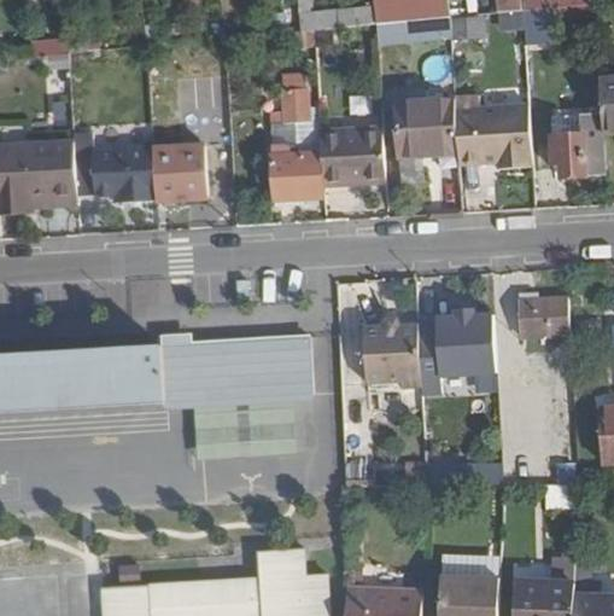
[(44,0),(47,21),(62,19),(58,0),(44,0)]
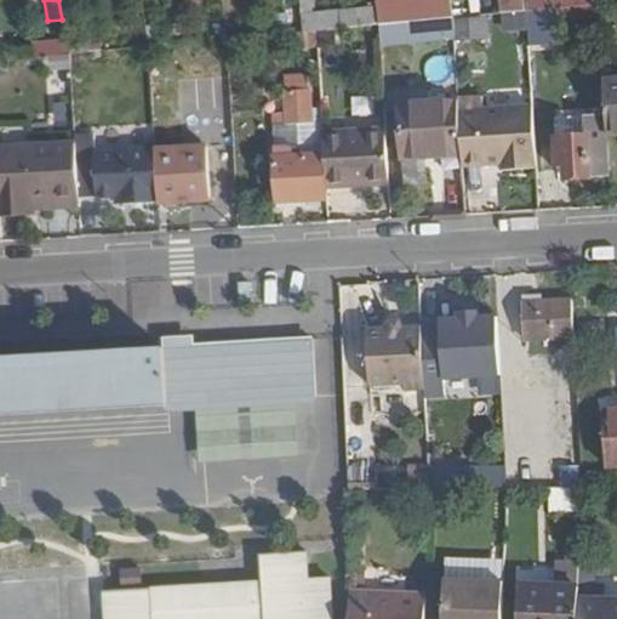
[(58,0),(62,20),(63,30),(80,28),(75,0),(58,0)]
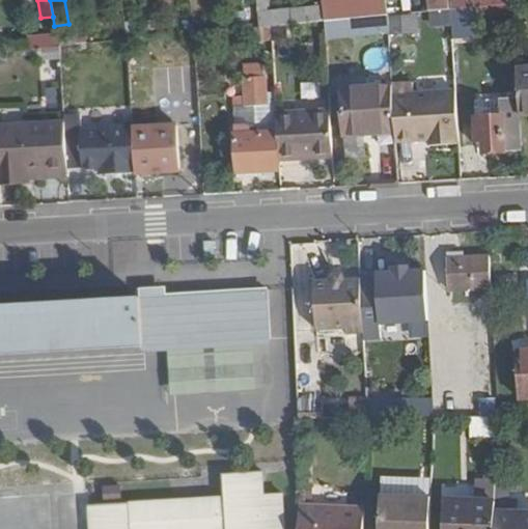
[(255,0),(255,2),(258,26),(269,25),(322,20),(320,3),(267,7),(266,0),(255,0)]
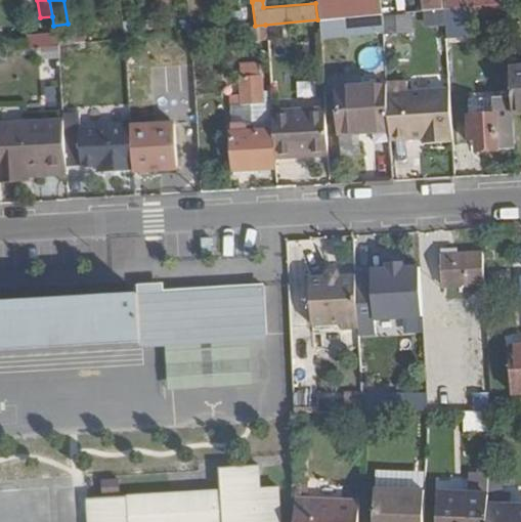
[(314,0),(315,3),(317,19),(379,12),(376,0),(314,0)]
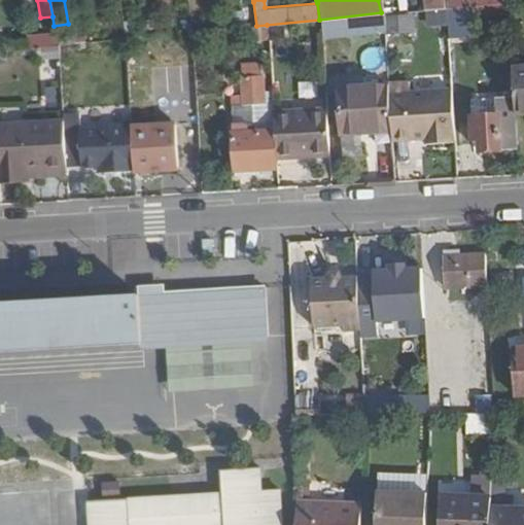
[(420,0),(421,8),(444,6),(443,0),(420,0)]
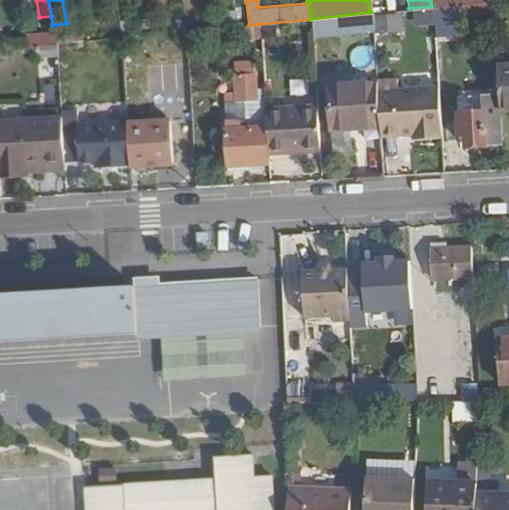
[(491,1),(433,6),(434,37),(457,35),(456,17),(492,14),(491,1)]
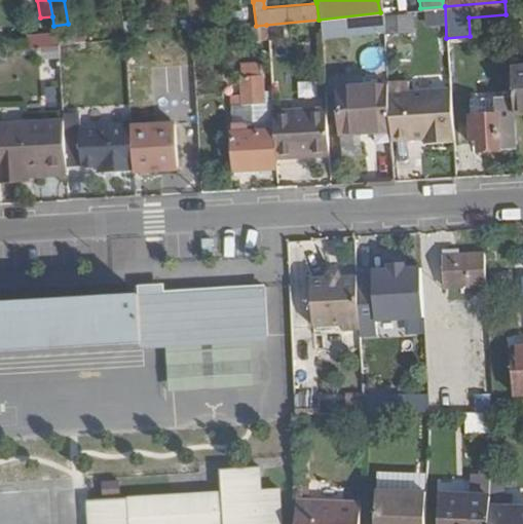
[(253,2),(239,3),(241,27),(256,26),(253,2)]
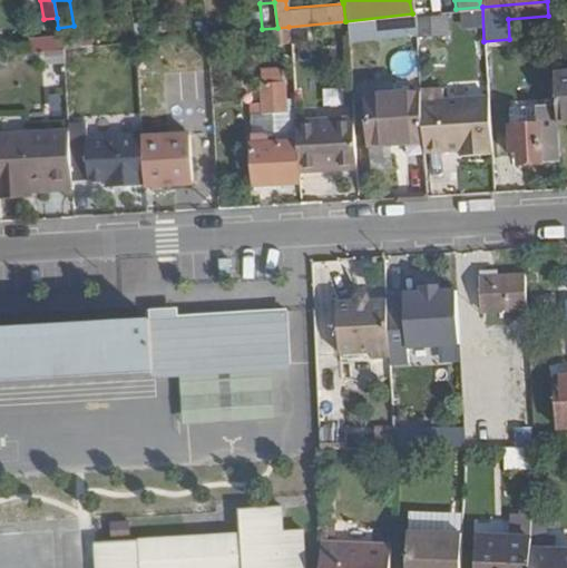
[(412,13),(345,21),(346,39),(413,33),(412,13)]
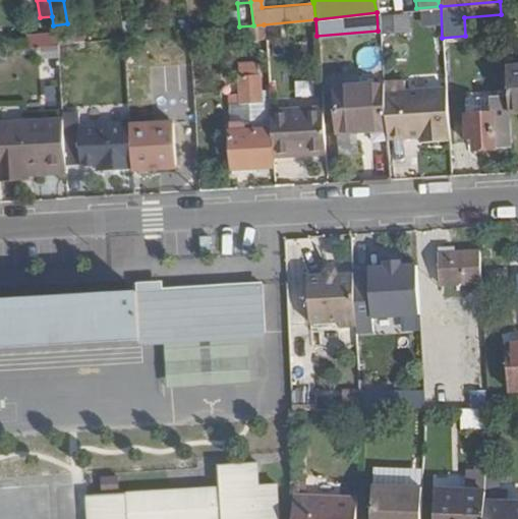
[(239,26),(241,41),(265,39),(264,24),(253,25),(239,26)]
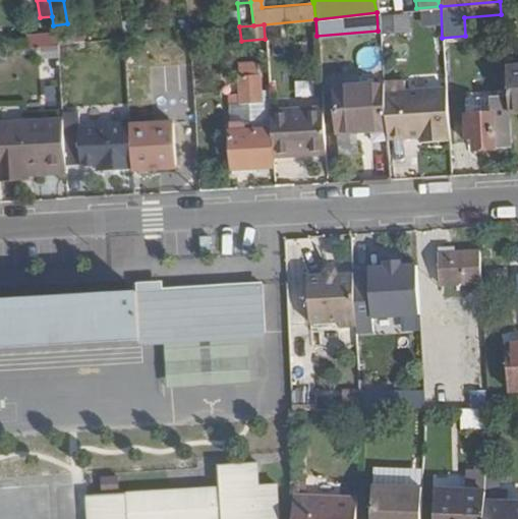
[(56,45),(18,48),(19,54),(35,53),(35,59),(57,56),(56,49),(56,45)]
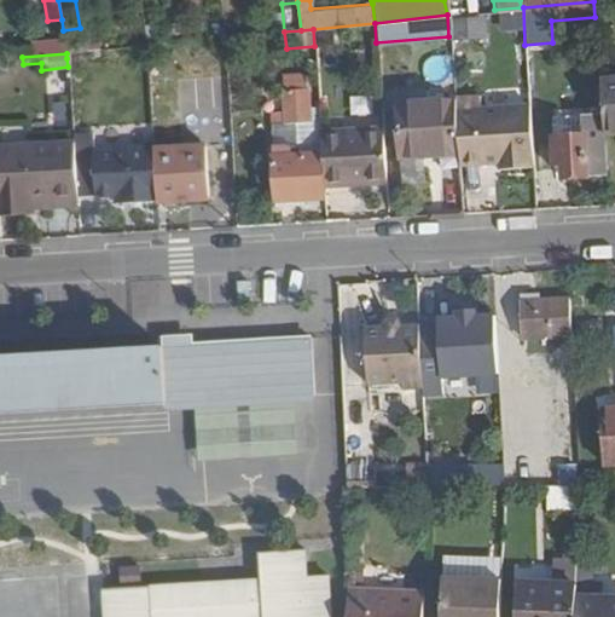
[(272,153),(274,201),(324,199),(323,186),(319,131),(318,119),(309,120),(307,90),(303,90),(302,73),(283,74),(284,91),(280,91),(282,124),(271,125),(273,153),(272,153)]
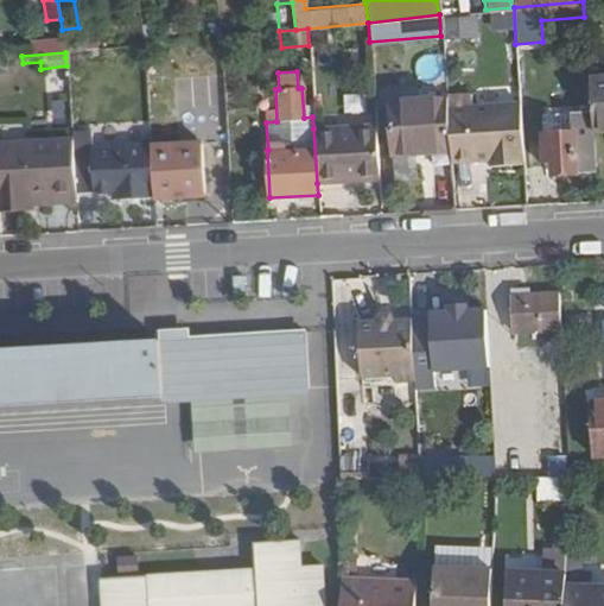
[(603,76),(587,77),(590,113),(591,130),(603,128),(603,76)]
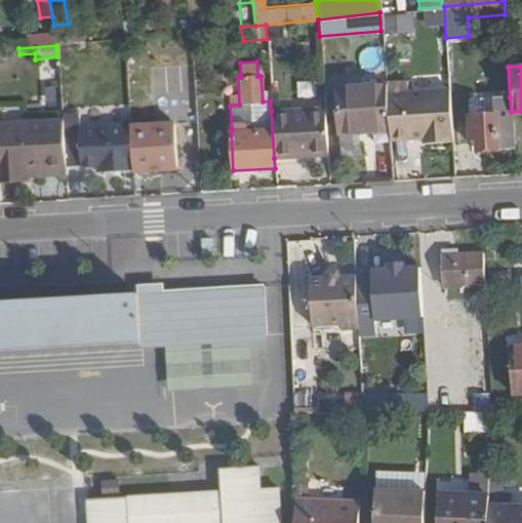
[(407,78),(384,80),(384,83),(388,130),(388,139),(420,137),(422,143),(449,142),(449,139),(452,139),(448,86),(407,88),(407,78)]
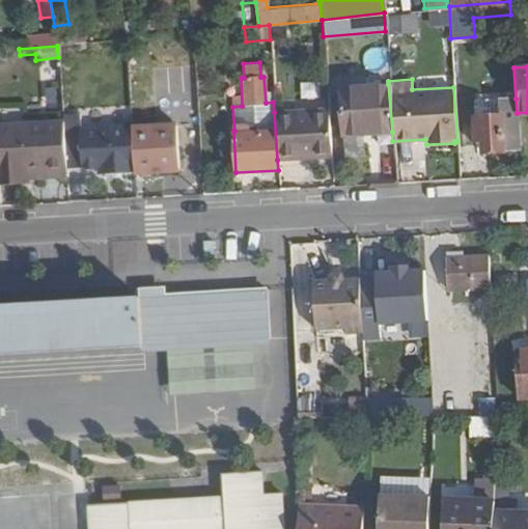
[(338,87),(341,135),(392,132),(388,84),(338,87)]
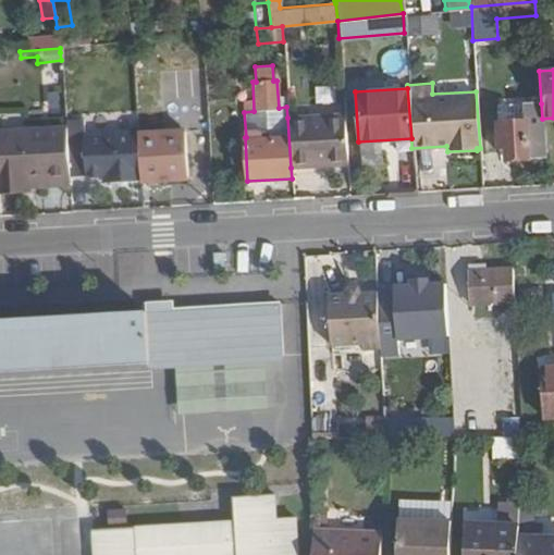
[(516,99),(494,99),(494,115),(517,114),(516,99)]
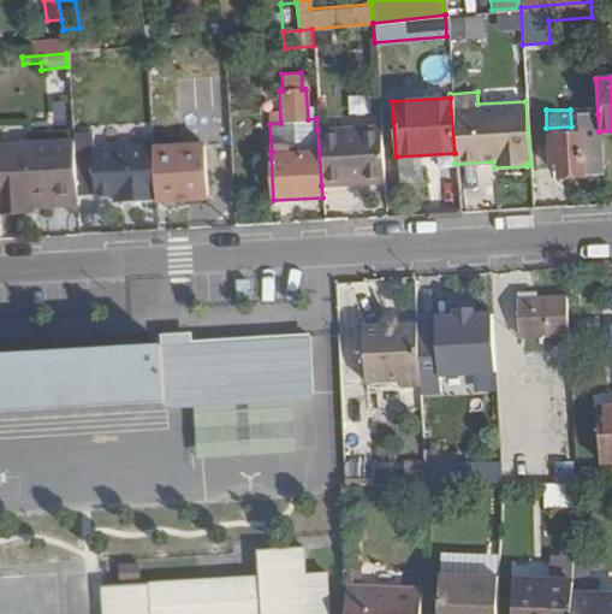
[(557,161),(558,175),(601,173),(599,131),(598,114),(576,116),(577,134),(548,136),(550,161),(557,161)]
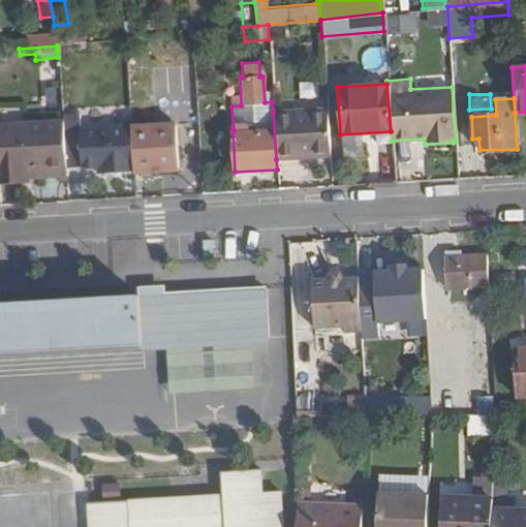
[(325,110),(273,112),(276,159),(296,158),(296,154),(327,152),(325,110)]
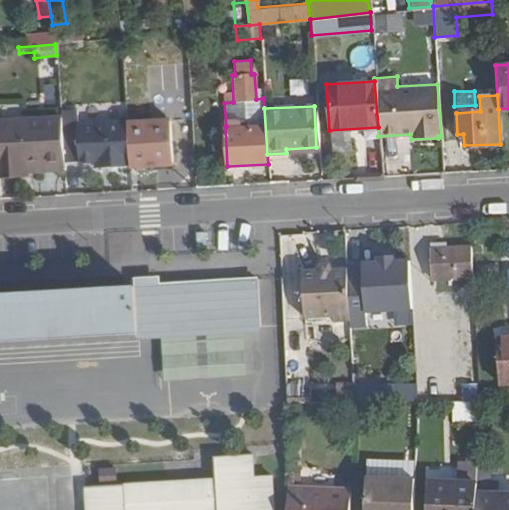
[(0,174),(22,174),(22,164),(62,161),(60,131),(59,116),(0,119),(0,174)]
